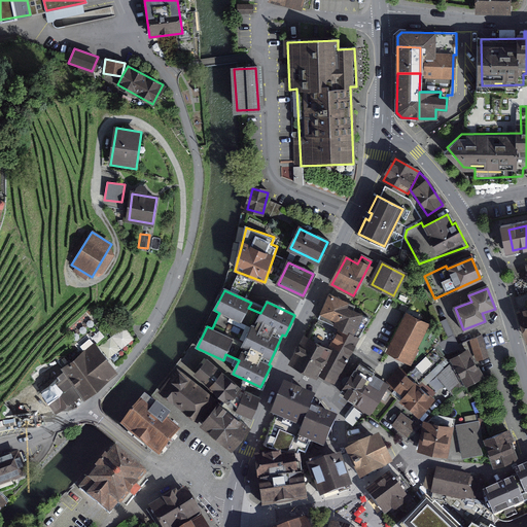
[(330,296),(320,317),(340,327),(354,335),(363,317),(346,308),(347,306),(330,296)]
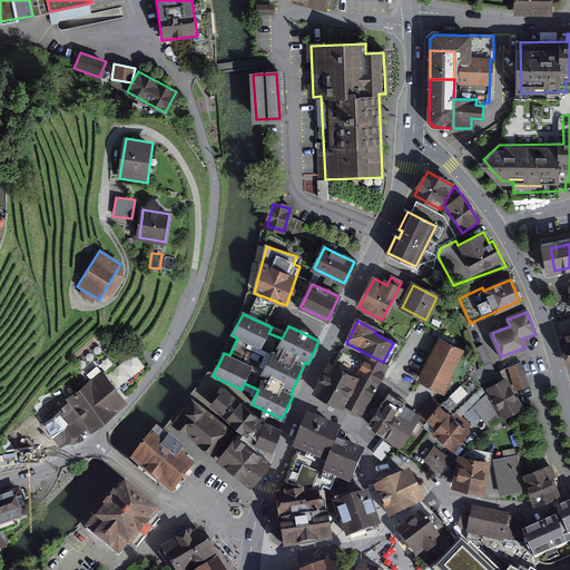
[(440,342),(422,380),(443,391),(461,352),(440,342)]
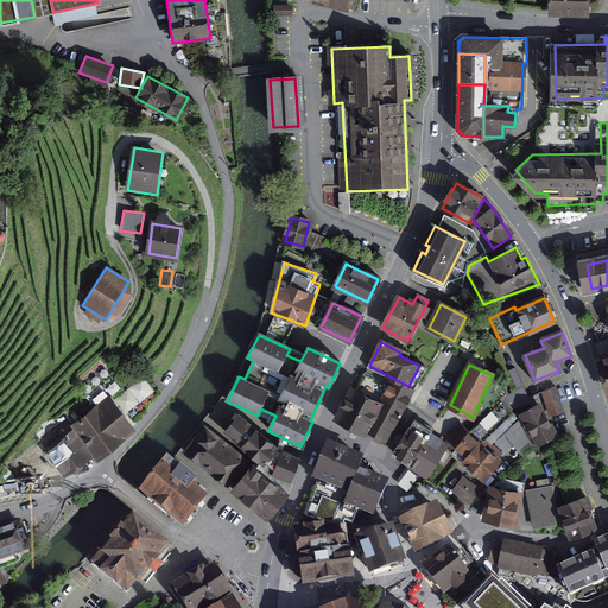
[(358,393),(399,412),(410,392),(406,390),(409,386),(392,378),(388,386),(367,374),(358,393)]
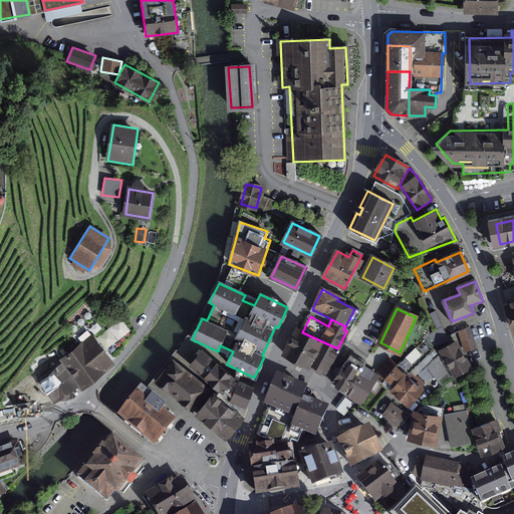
[(469,328),(460,332),(467,350),(476,347),(469,328)]
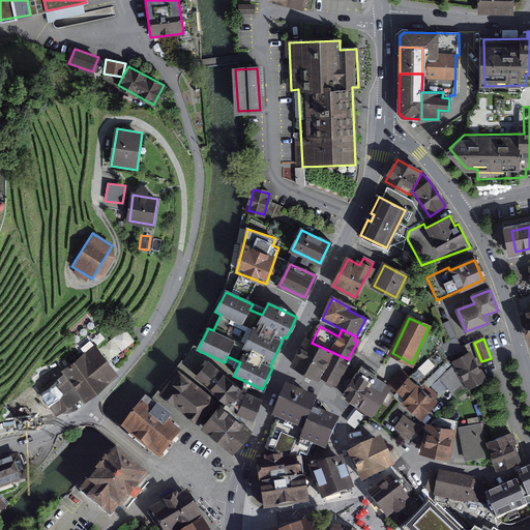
[(337,381),(348,359),(312,343),(300,364),(321,375),(322,374),(337,381)]
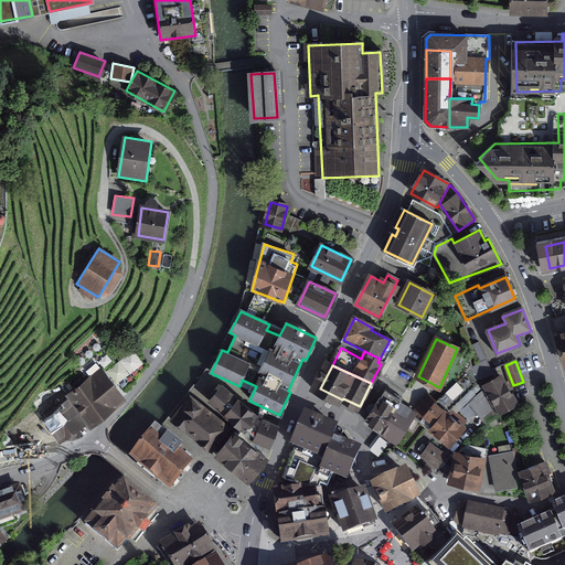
[(85,422),(88,426),(123,400),(100,371),(66,396),(85,422)]
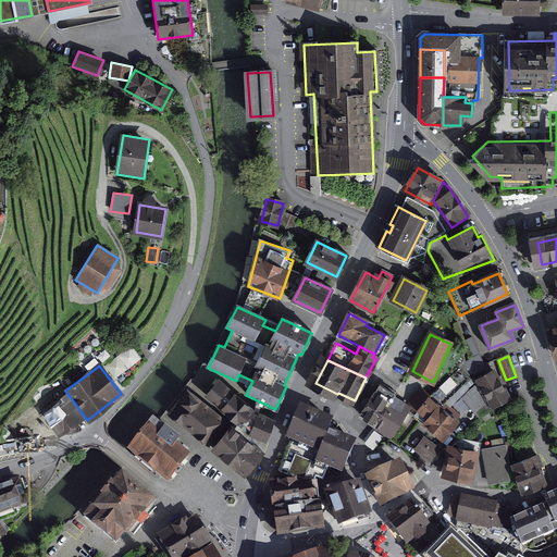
[(425,423),(443,438),(458,422),(438,406),(469,378),(459,369),(417,410),(428,419),(425,423)]
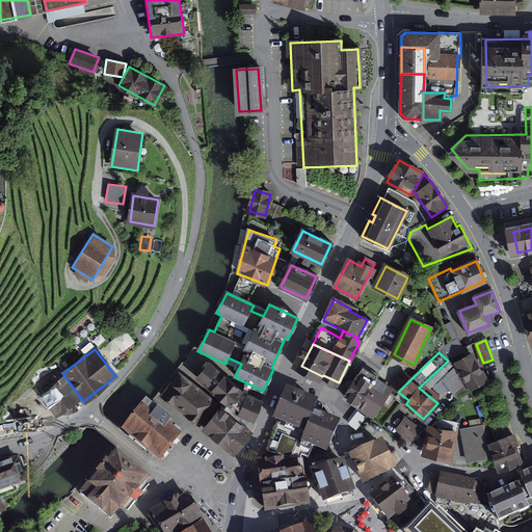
[(472,356),(457,364),(471,389),(485,380),(472,356)]
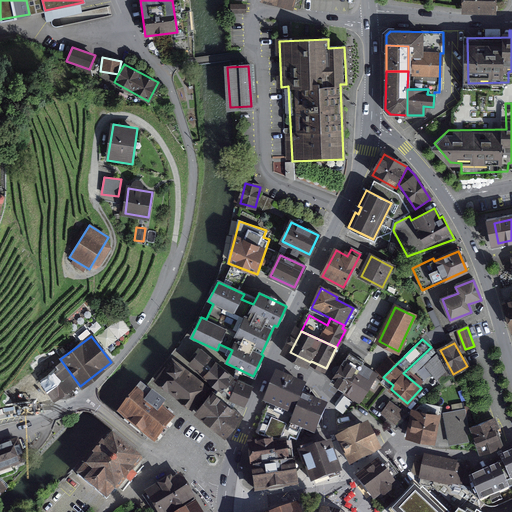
[(202,352),(190,364),(230,400),(242,404),(244,405),(251,387),(237,381),(228,376),(202,352)]
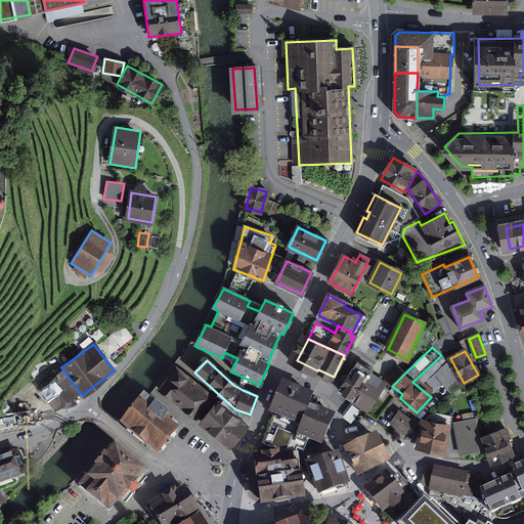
[(339,391),(353,401),(372,374),(357,364),(339,391)]
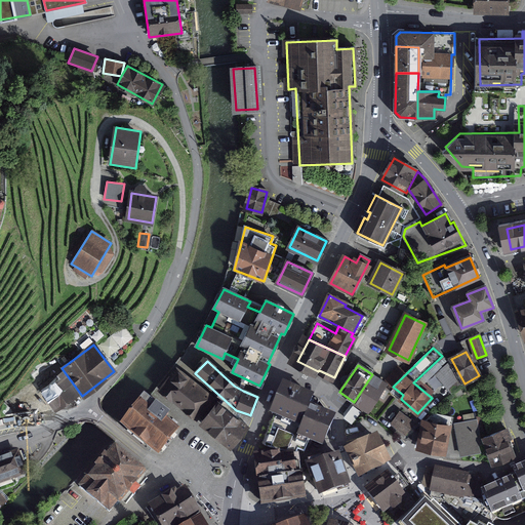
[(36,382),(55,409),(79,392),(62,368),(59,366),(36,382)]
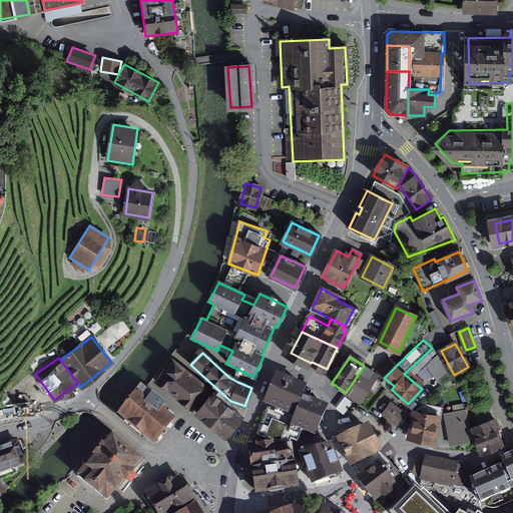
[(174,363),(158,382),(191,408),(206,388),(174,363)]
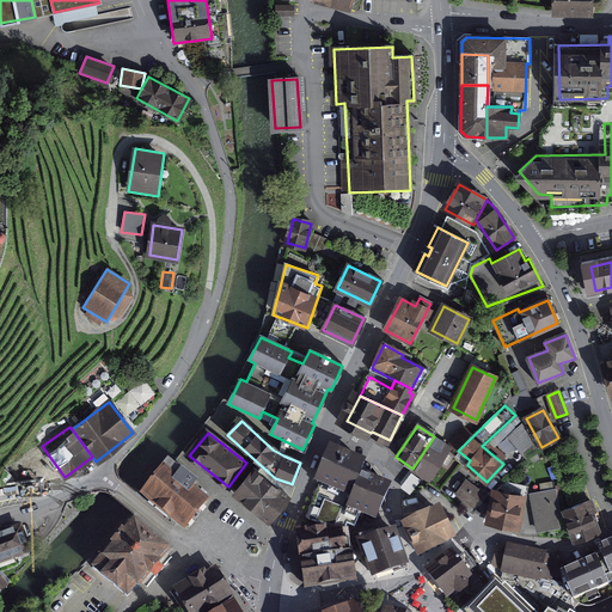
[(412,469),(429,479),(451,447),(434,436),(412,469)]
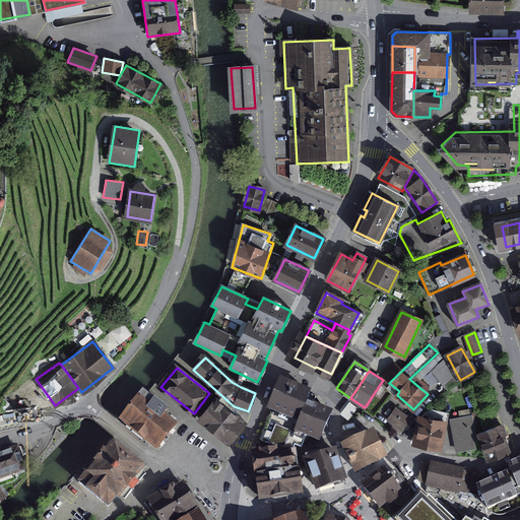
[(289,388),(281,385),(271,413),(274,414),(264,439),(293,450),(295,446),(302,448),(306,438),(318,443),(328,415),(305,406),(309,395),(289,388)]
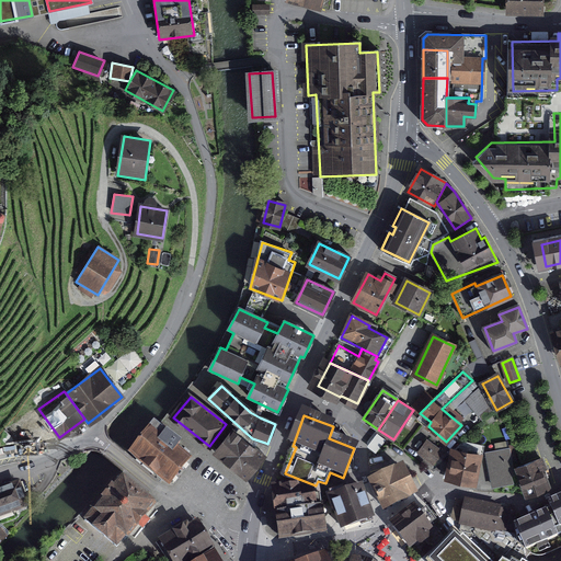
[(156,428),(135,454),(170,482),(187,460),(174,450),(178,446),(156,428)]
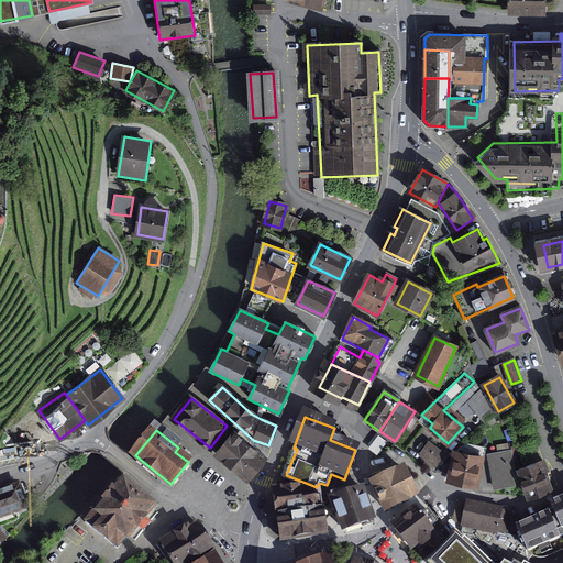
[(218,454),(247,477),(263,459),(232,435),(218,454)]
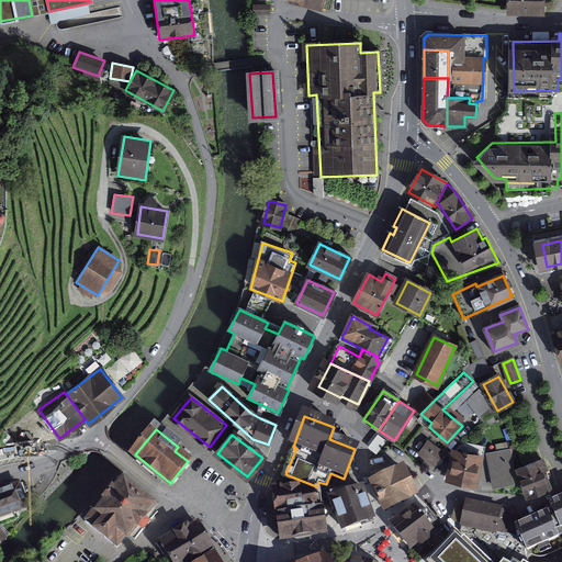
[(428,442),(419,453),(434,464),(442,453),(428,442)]
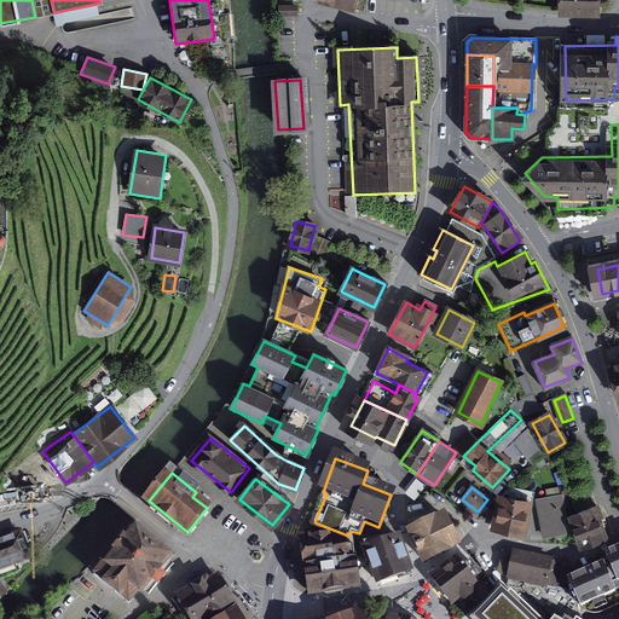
[(530,504),(503,497),(496,528),(522,534),(530,504)]
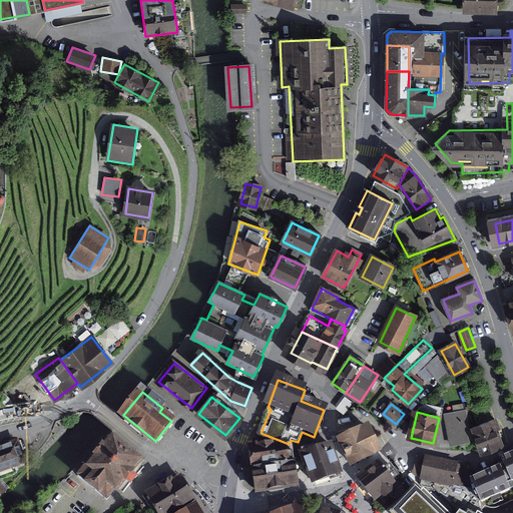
[(451,445),(468,442),(466,433),(469,433),(465,412),(445,415),(451,445)]
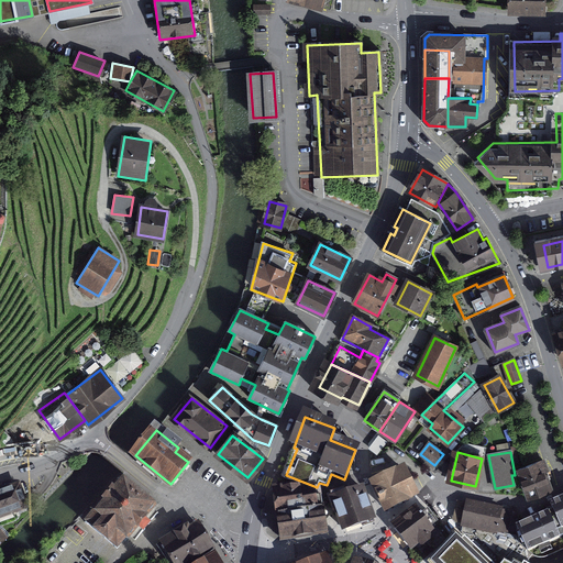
[(551,489),(541,462),(518,471),(528,498),(551,489)]
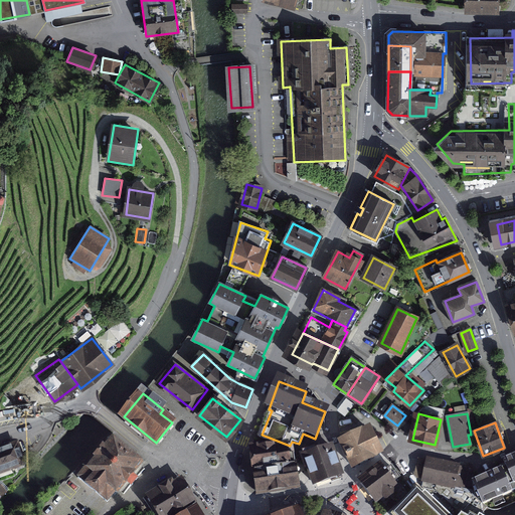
[(341,441),(353,467),(378,454),(366,428),(341,441)]
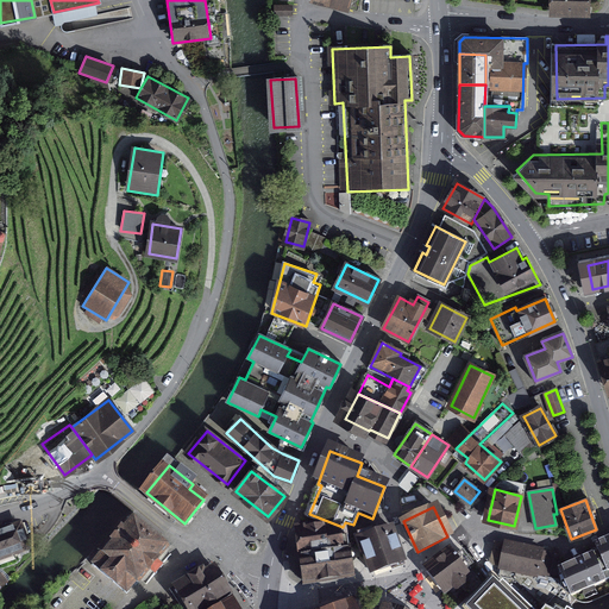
[(132,513),(94,559),(131,590),(140,578),(146,583),(170,554),(164,550),(169,544),(132,513)]
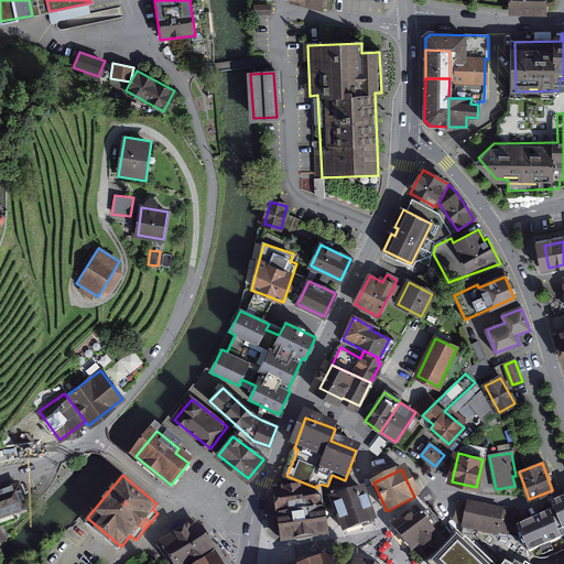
[(0,489),(0,516),(31,506),(23,483),(0,489)]
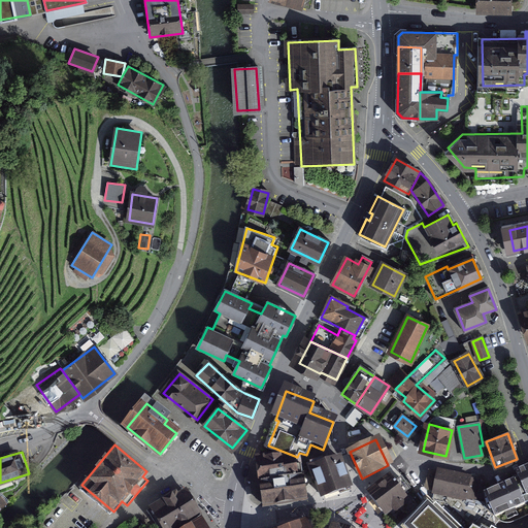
[(260,485),(302,479),(299,458),(282,461),(281,458),(257,462),(260,485)]
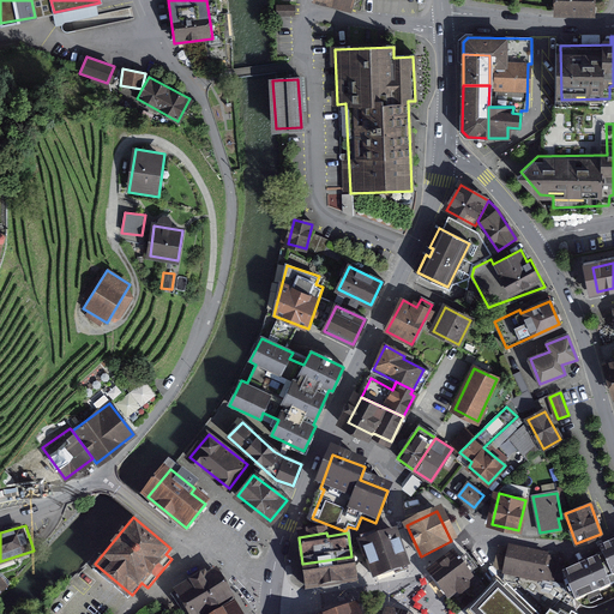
[(361,540),(375,577),(404,566),(392,533),(375,539),(374,535),(361,540)]
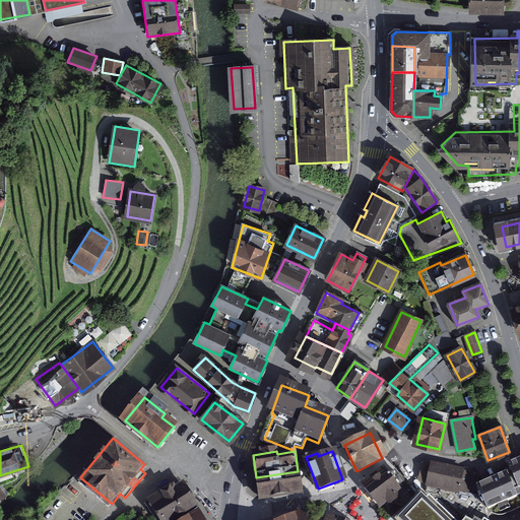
[(512,471),(479,485),(491,511),(494,514),(498,515),(504,514),(519,507),(519,461),(509,466),(512,471)]
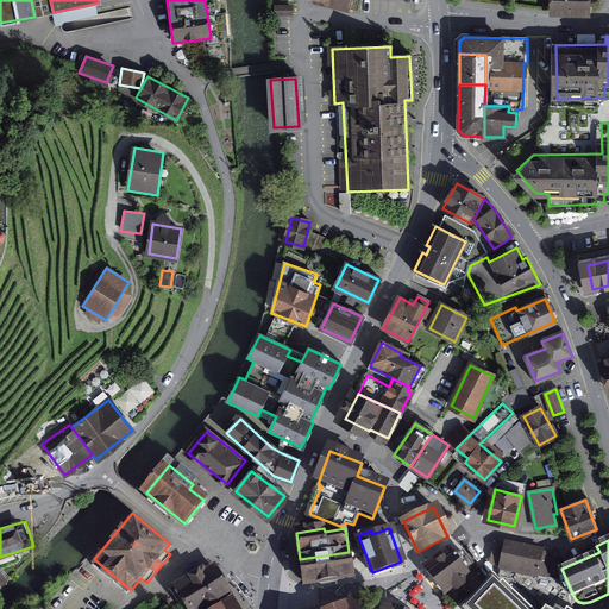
[(551,554),(506,546),(501,571),(546,579),(551,554)]
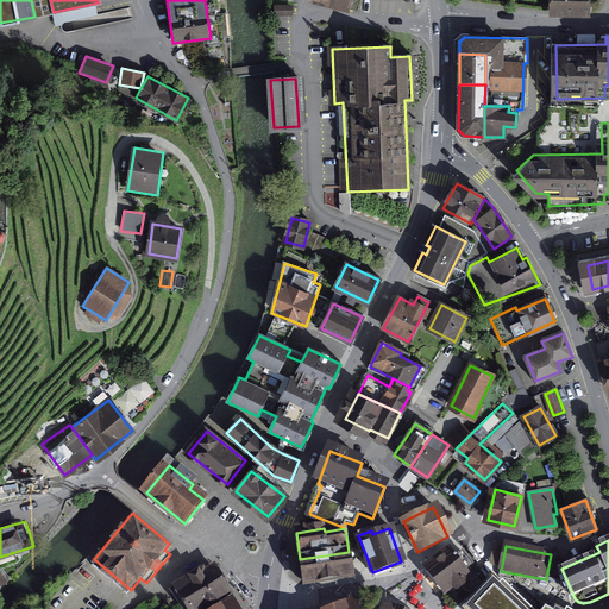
[(349,552),(300,559),(305,584),(352,577),(349,552)]
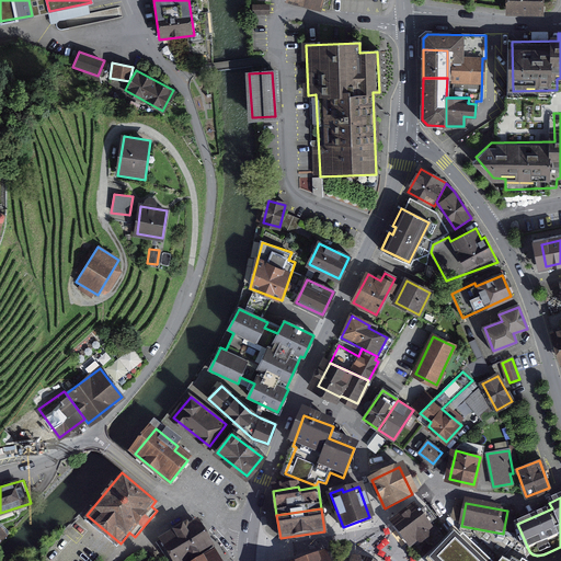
[(414,511),(395,526),(411,548),(418,542),(420,545),(430,537),(427,535),(431,531),(414,511)]
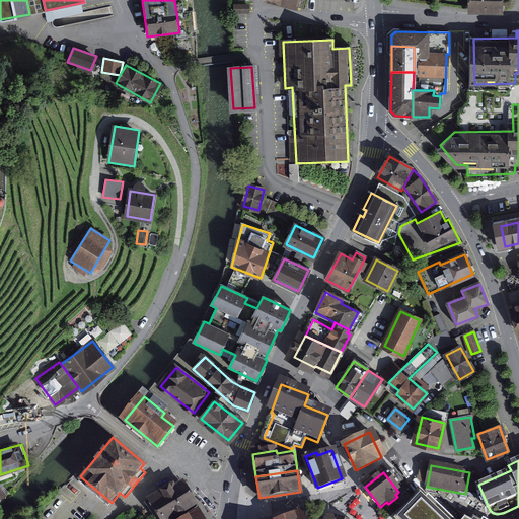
[(150,496),(162,518),(167,518),(196,503),(181,480),(175,485),(173,483),(150,496)]
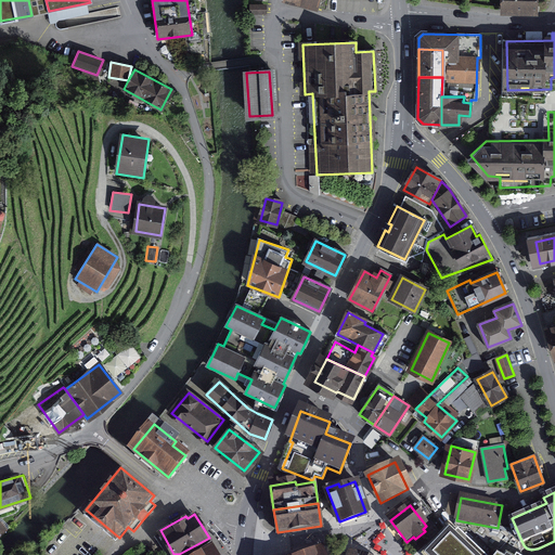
[(476,554),(450,530),(426,554),(425,554),(498,554),(497,554),(476,554)]
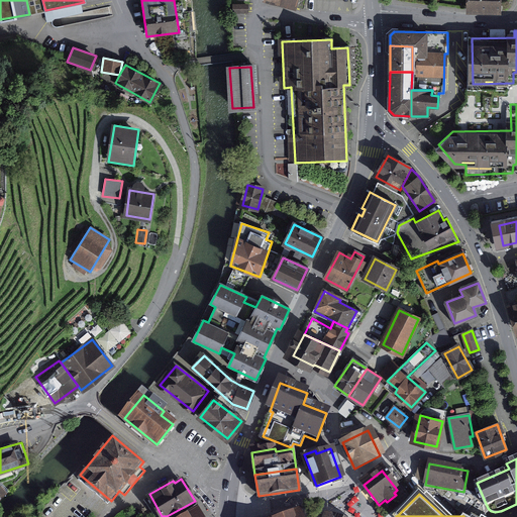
[(204,516),(198,505),(177,516),(204,516)]
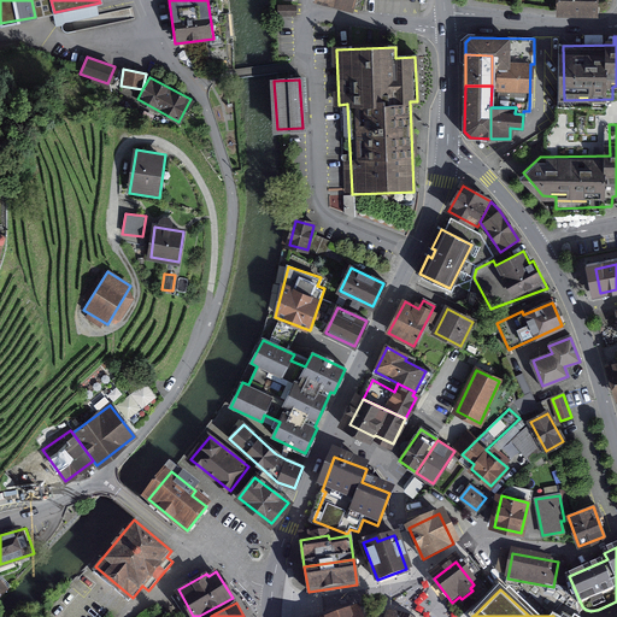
[(362,616),(358,606),(330,616),(362,616)]
